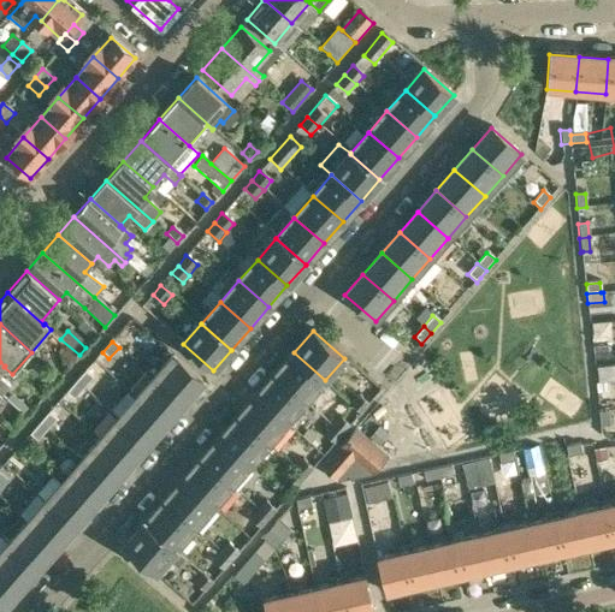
[(294,352),(275,374),(306,402),(325,380),(294,352)]
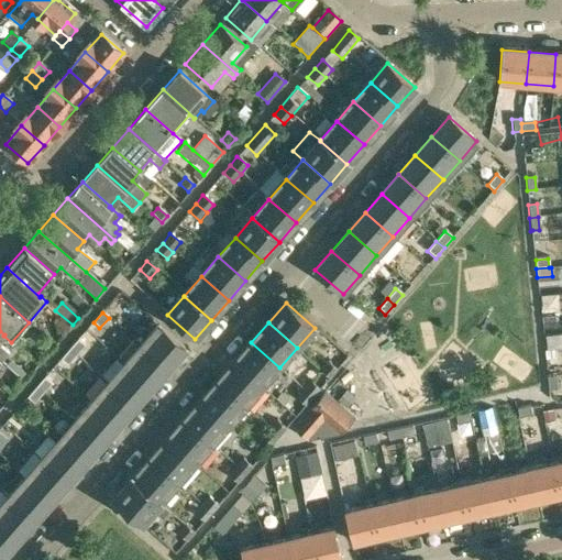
[(157,325),(141,344),(169,369),(186,350),(157,325)]
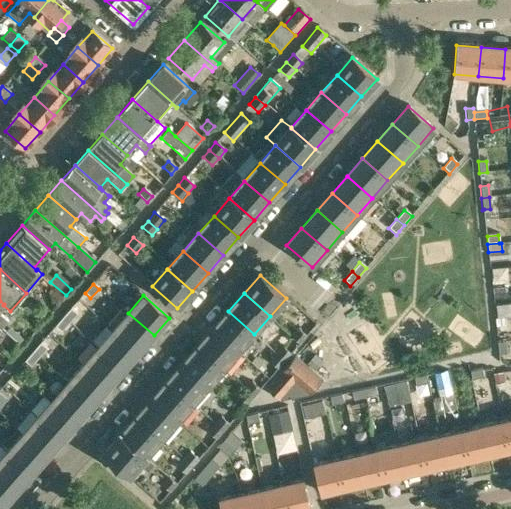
[(497,319),(510,317),(510,305),(495,307),(497,319)]
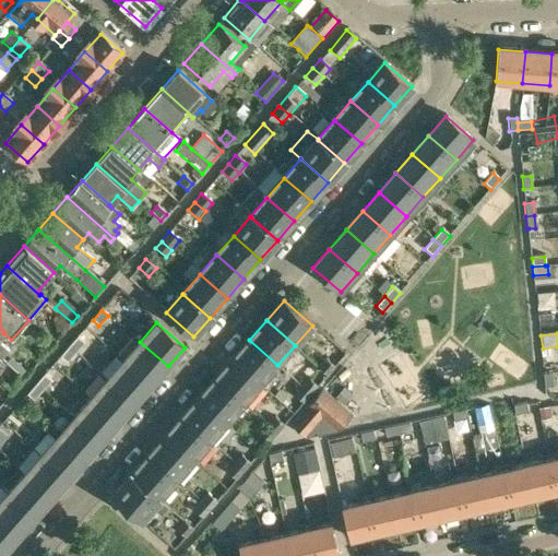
[(76,339),(69,349),(74,353),(83,343),(78,338),(76,339)]
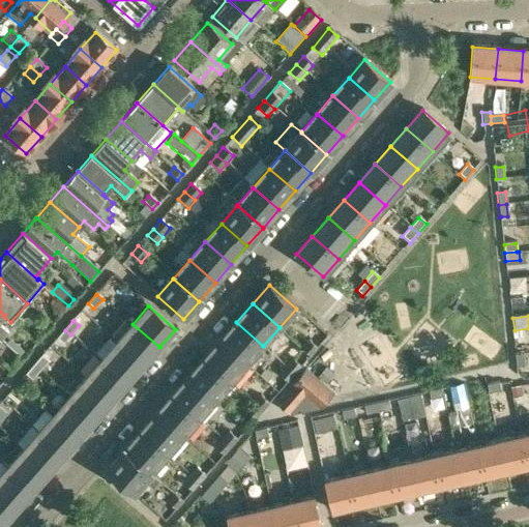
[(236,322),(221,341),(247,364),(263,346),(236,322)]
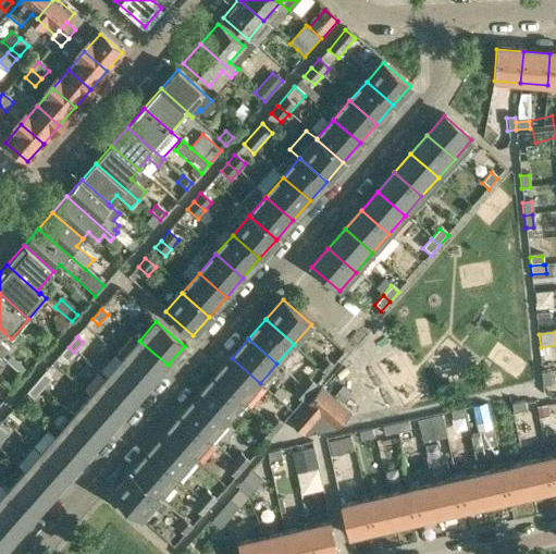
[(139,341),(123,359),(151,384),(168,365),(139,341)]
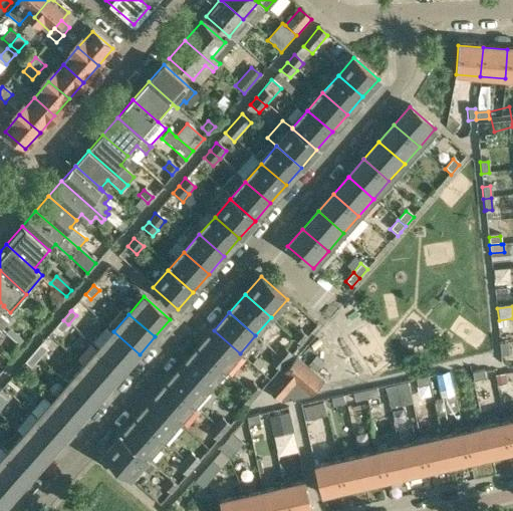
[(63,320),(59,324),(55,329),(60,333),(68,324),(63,320)]
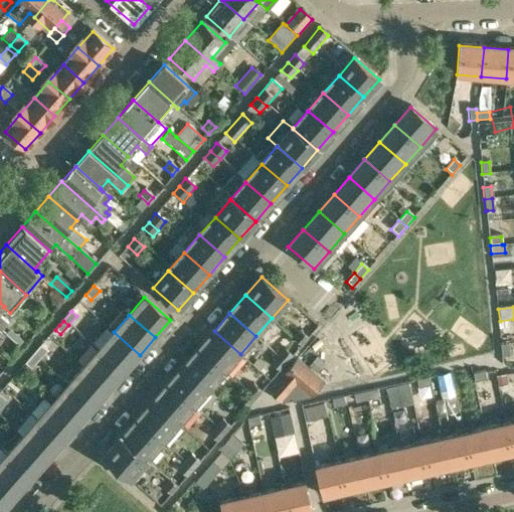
[(214,331),(198,349),(224,372),(240,354),(214,331)]
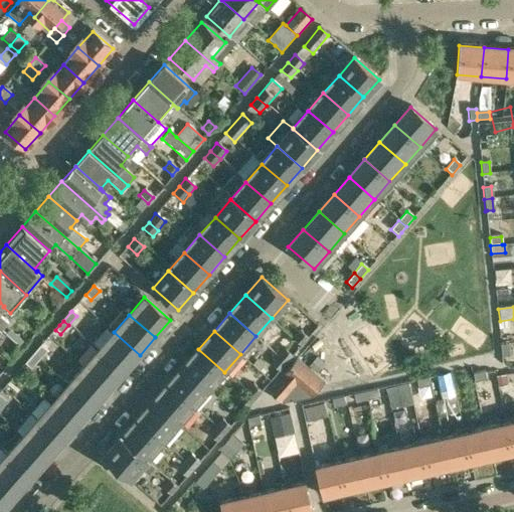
[(304,344),(309,339),(299,331),(293,337),(304,344)]
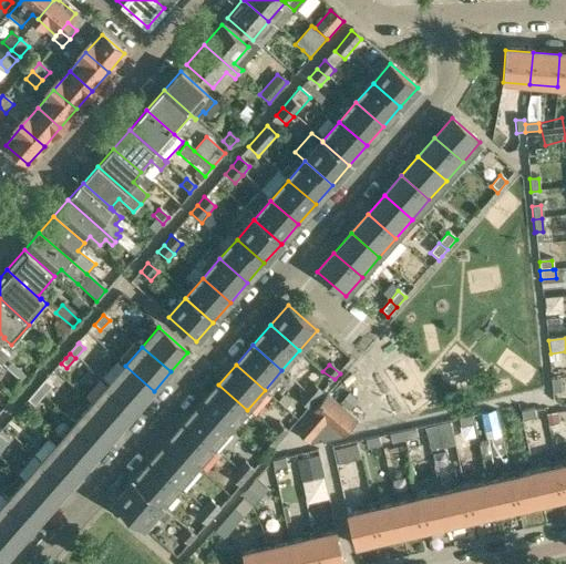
[(125,366),(109,385),(137,410),(154,391),(125,366)]
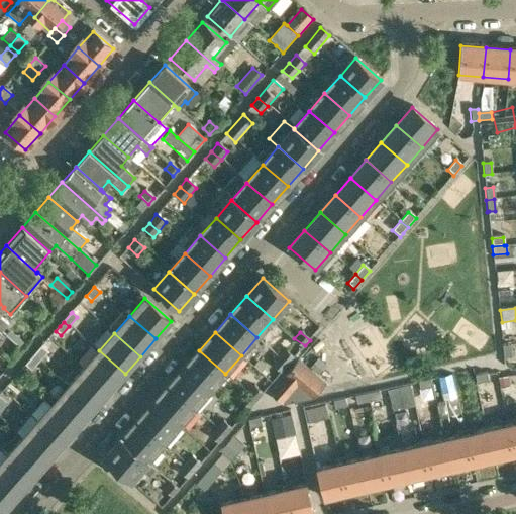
[(504,358),(512,358),(510,346),(503,347),(504,358)]
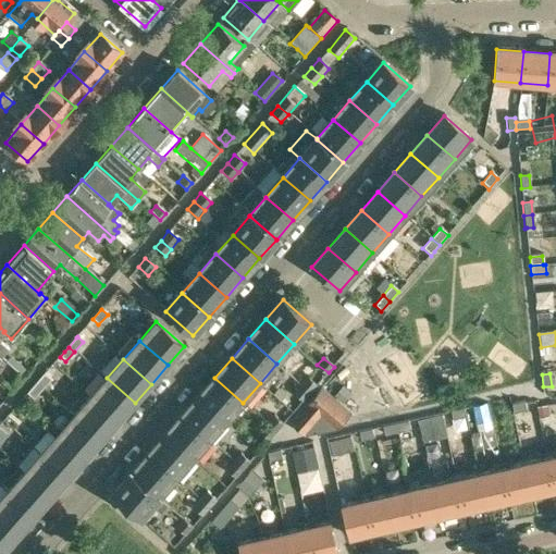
[(45,374),(36,384),(41,390),(50,380),(45,374)]
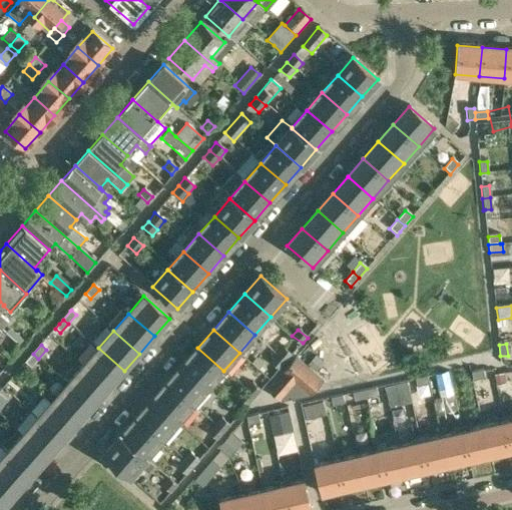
[(98,348),(83,366),(108,388),(124,371),(98,348)]
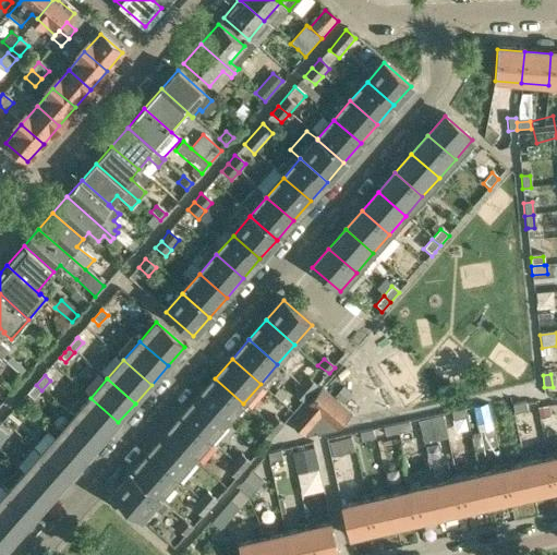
[(215,378),(197,398),(226,423),(243,403),(215,378)]
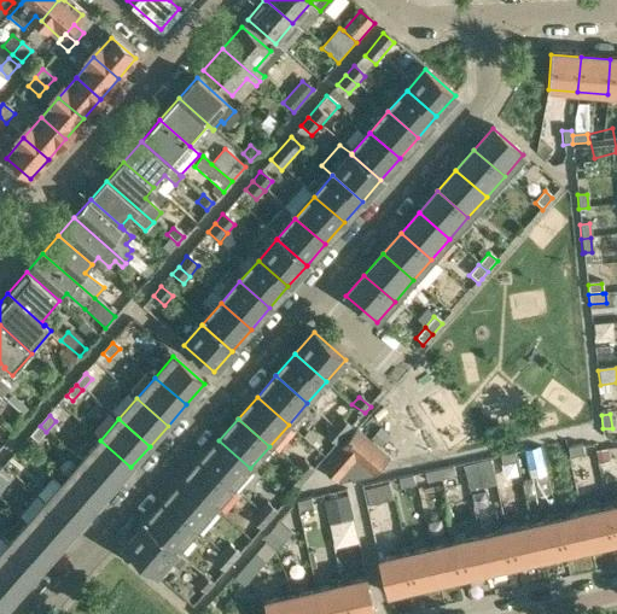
[(339,419),(333,426),(343,434),(349,426),(339,419)]
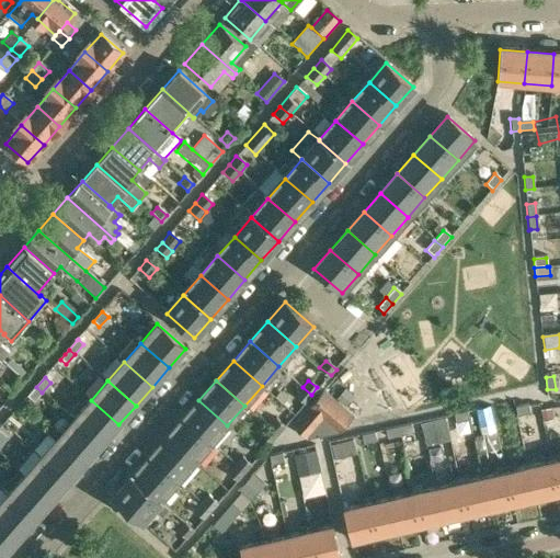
[(42,393),(36,387),(26,397),(33,402),(42,393)]
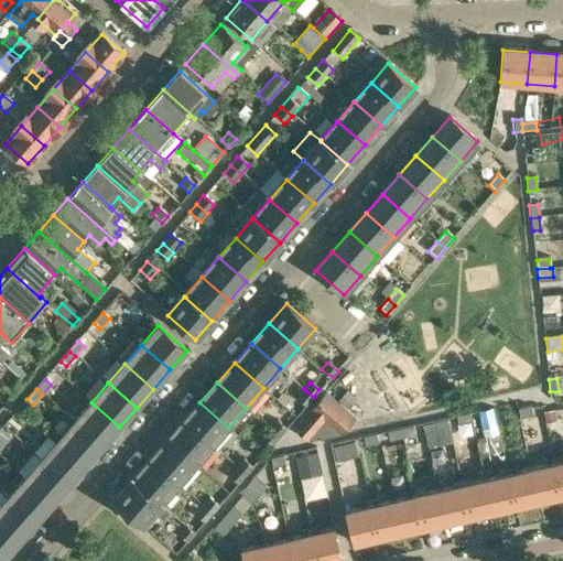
[(313,397),(304,389),(295,399),(305,408),(313,397)]
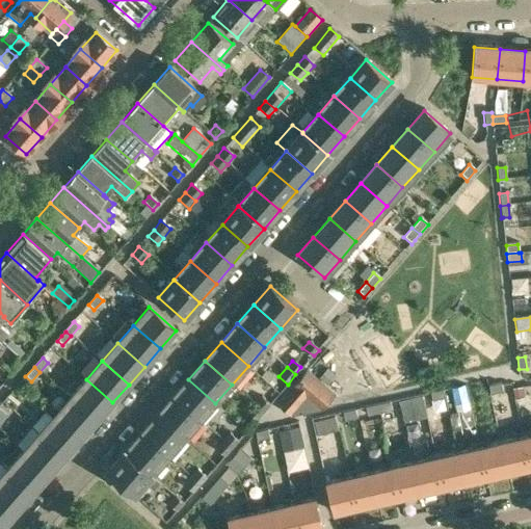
[(321,412),(335,395),(327,389),(318,381),(307,371),(276,404),(289,417),(291,417),(321,412)]
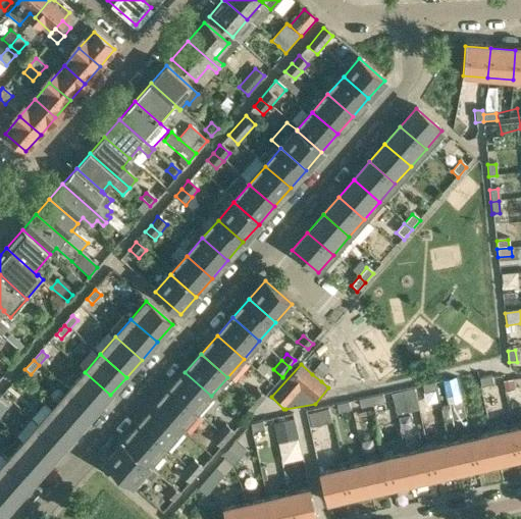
[(320,365),(312,374),(321,381),(328,372),(320,365)]
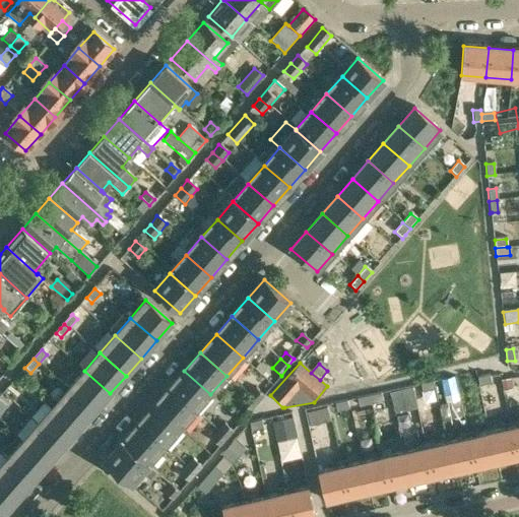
[(84,371),(68,388),(94,411),(110,393),(84,371)]
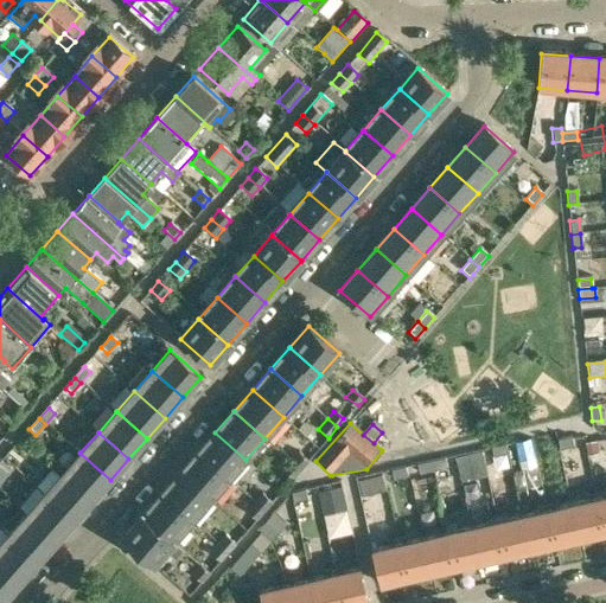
[(215,432),(196,454),(227,481),(246,460),(215,432)]
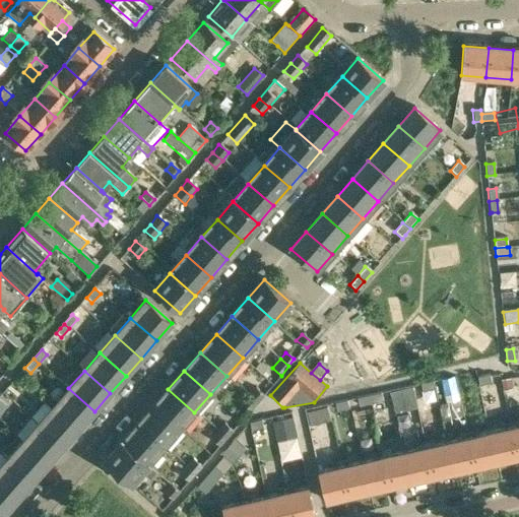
[(491,383),(489,377),(489,376),(476,378),(478,386),(491,383)]
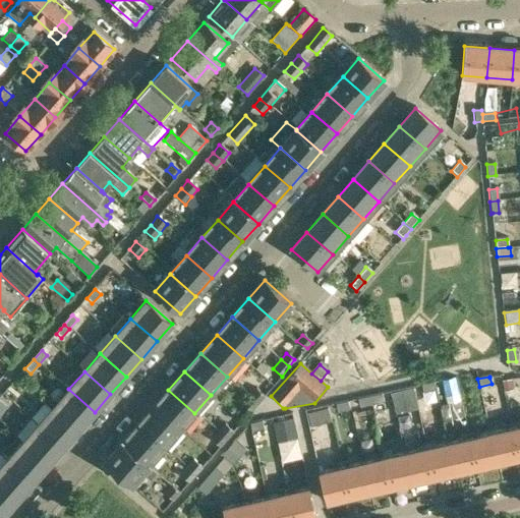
[(435,391),(432,383),(421,386),(423,394),(435,391)]
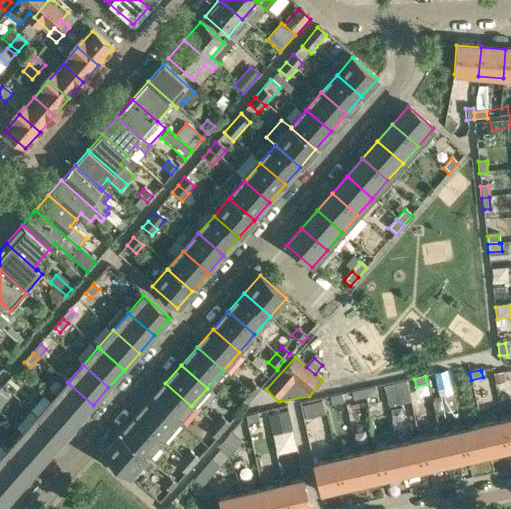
[(443,398),(446,414),(456,412),(447,377),(434,380),(439,399),(443,398)]
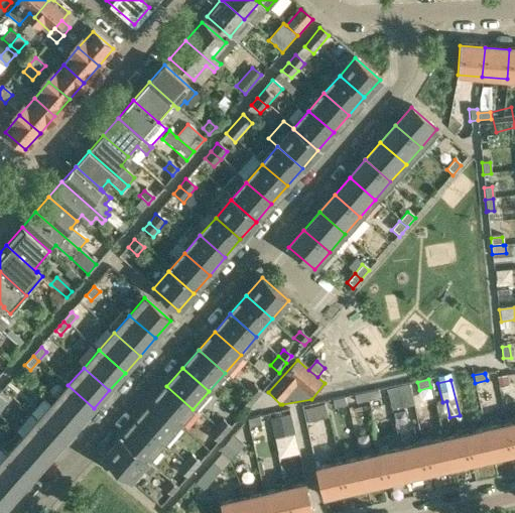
[(68,385),(52,402),(79,425),(94,408),(68,385)]
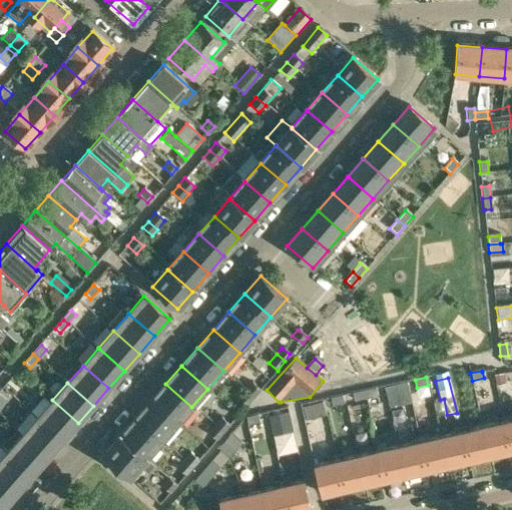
[(252,383),(245,390),(254,398),(261,391),(252,383)]
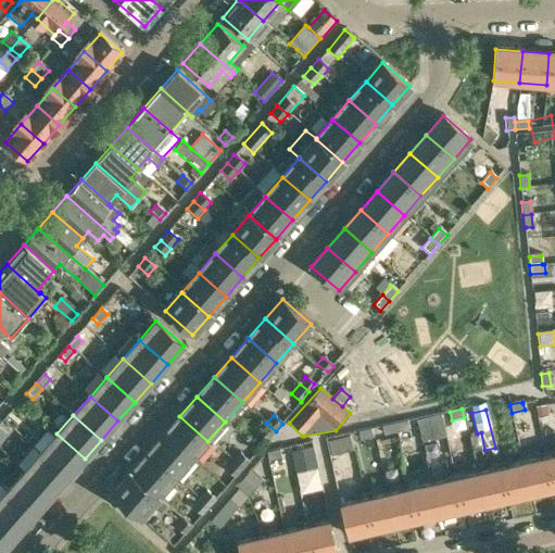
[(179,416),(162,436),(190,461),(207,441),(179,416)]
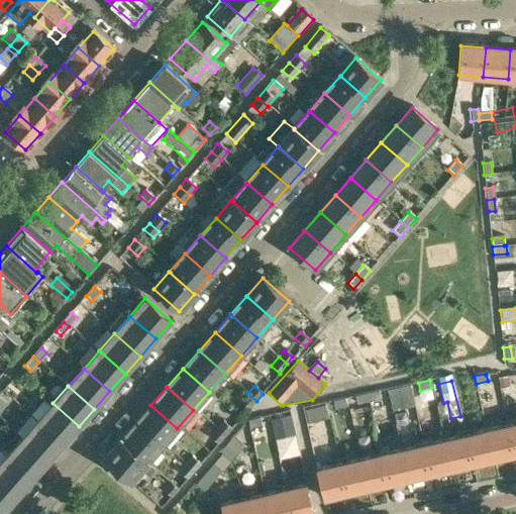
[(380,399),(379,392),(367,394),(369,402),(380,399)]
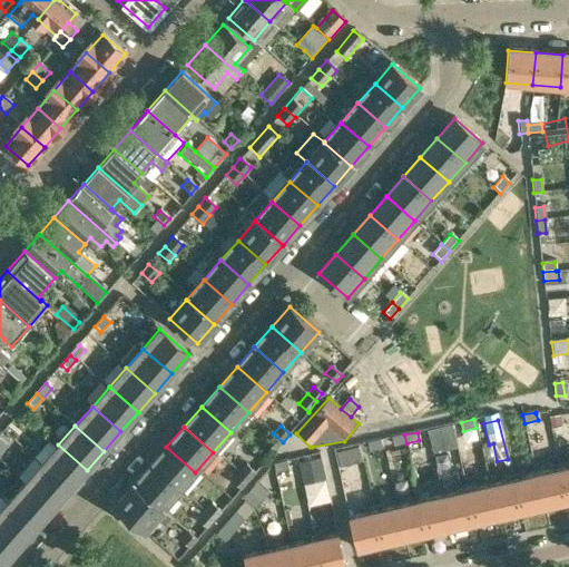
[(283,442),(273,433),(265,442),(275,451),(283,442)]
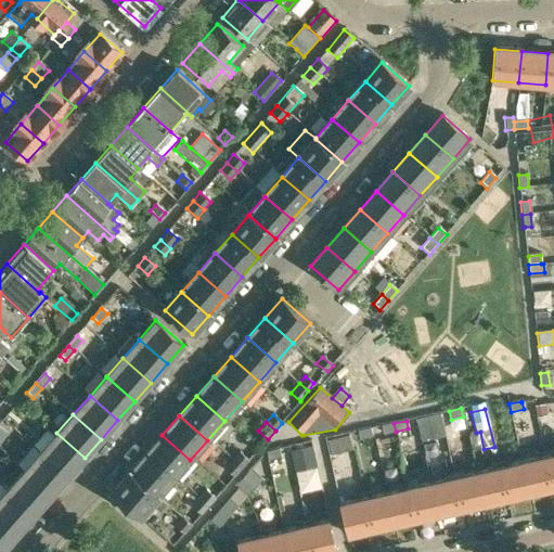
[(383,434),(396,432),(394,423),(381,426),(383,434)]
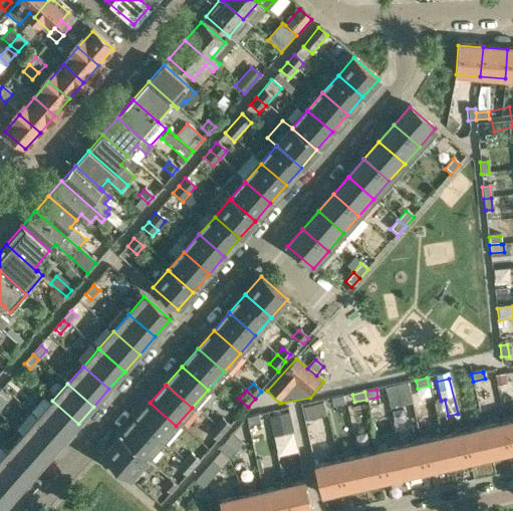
[(342,397),(330,400),(332,407),(344,404),(342,397)]
